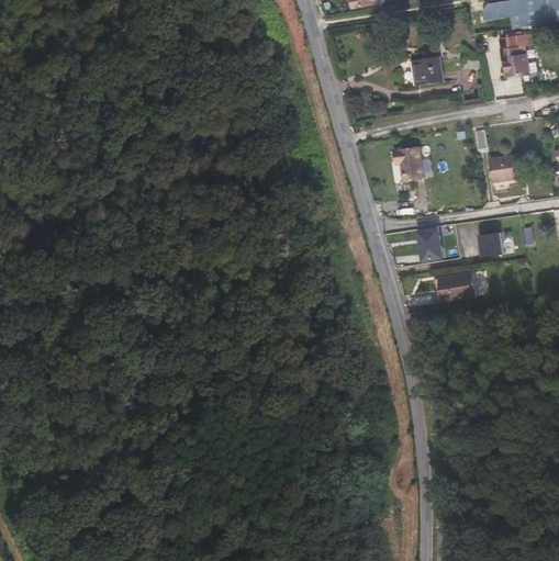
[(509,0),(480,4),(482,21),(509,17),(511,27),(558,20),(558,0),(509,0)]
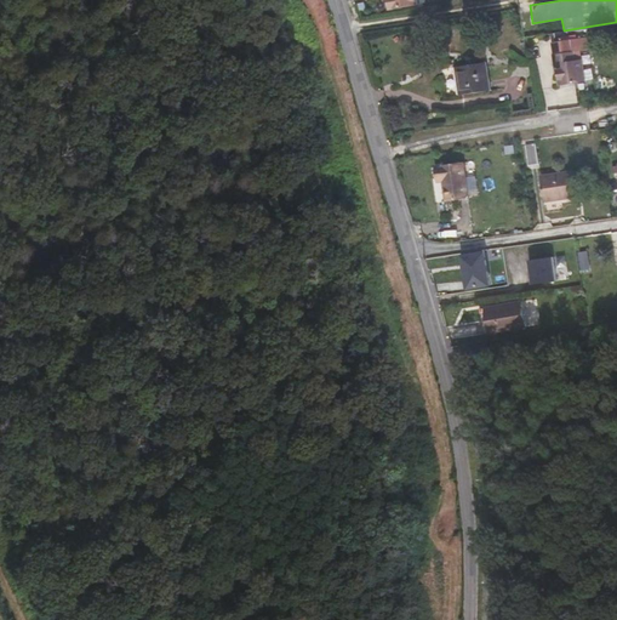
[(573,62),(571,51),(550,55),(553,74),(555,74),(558,85),(582,81),(580,61),(573,62)]
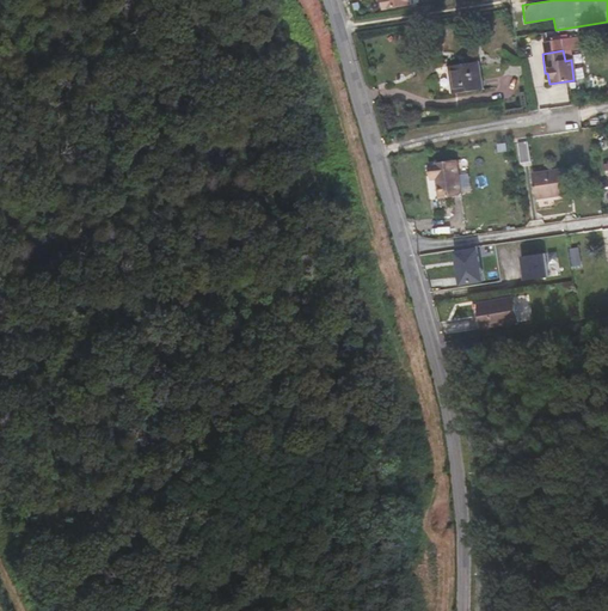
[(481,89),(477,61),(446,66),(450,92),(481,89)]
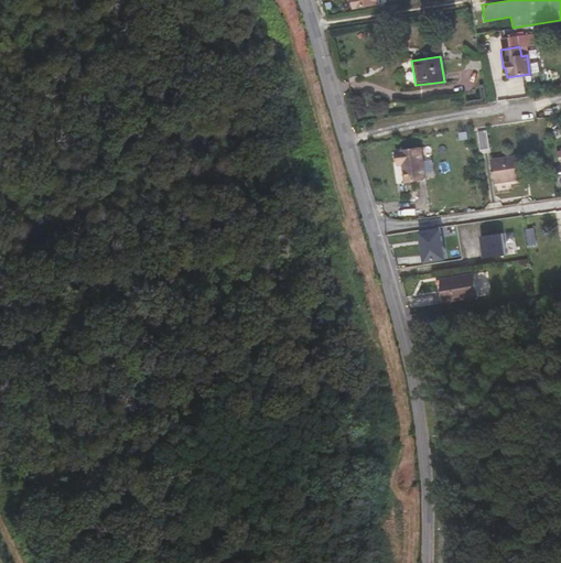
[(487,148),(484,129),(475,131),(478,150),(487,148)]
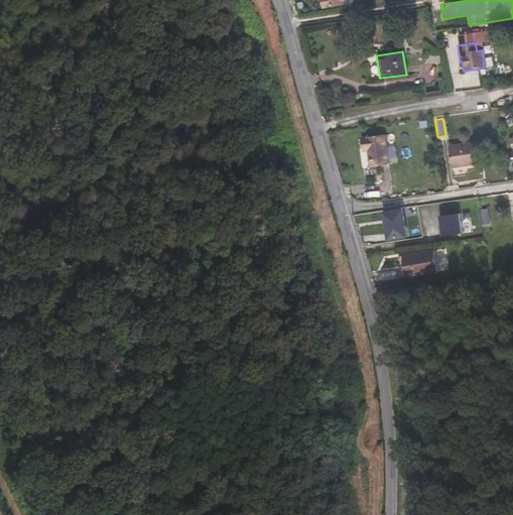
[(383,134),(362,137),(364,150),(367,149),(369,166),(388,163),(383,134)]
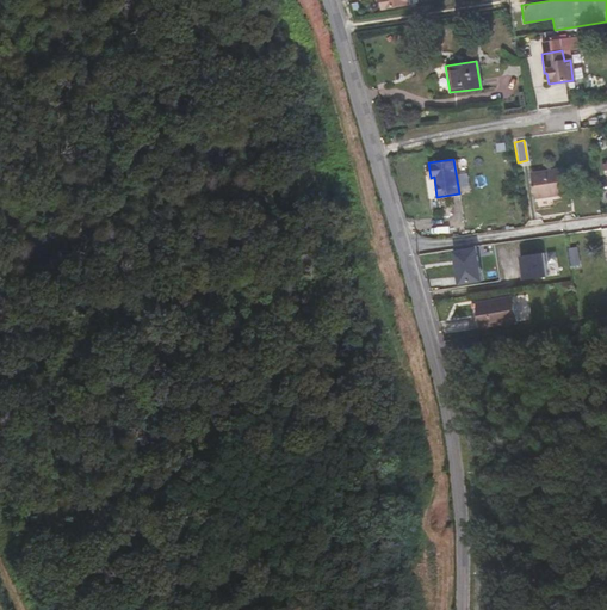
[(549,168),(552,193),(564,192),(561,166),(549,168)]
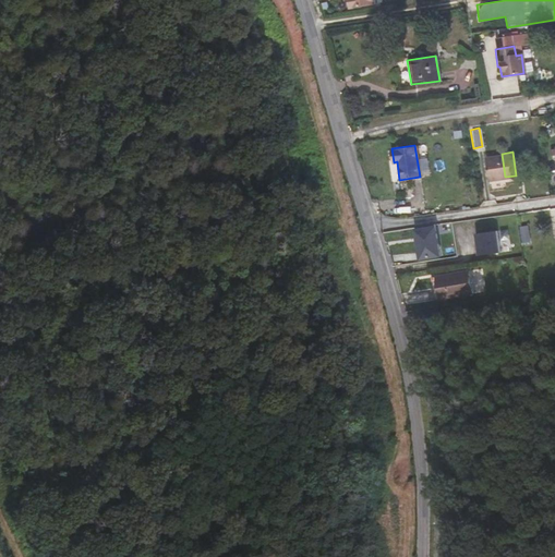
[(486,179),(505,177),(502,154),(483,156),(486,179)]
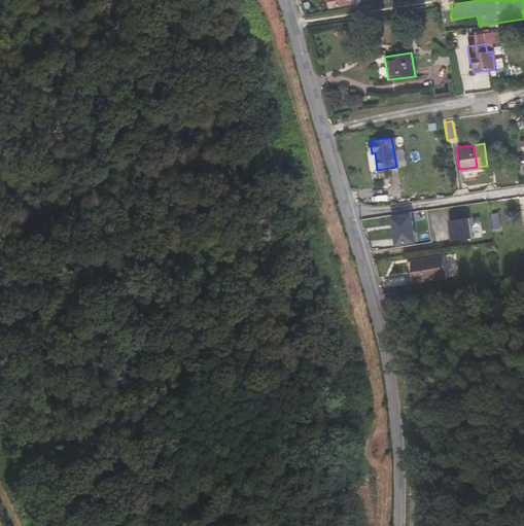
[(512,155),(511,147),(502,149),(503,156),(512,155)]
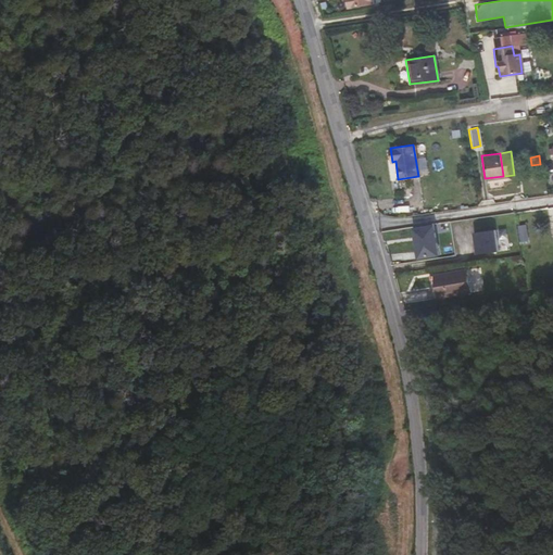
[(437,254),(432,227),(413,230),(416,250),(426,248),(427,255),(437,254)]
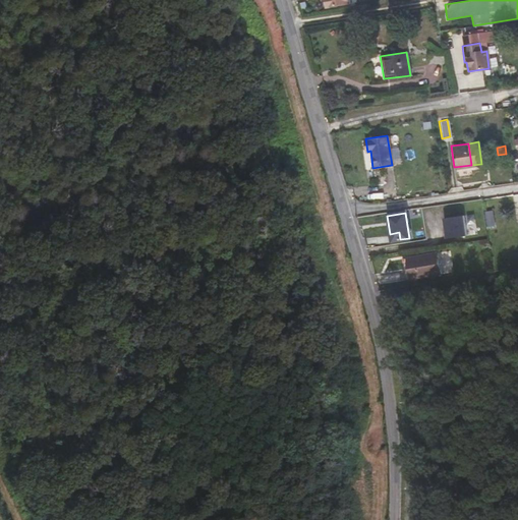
[(462,215),(443,217),(446,238),(465,235),(462,215)]
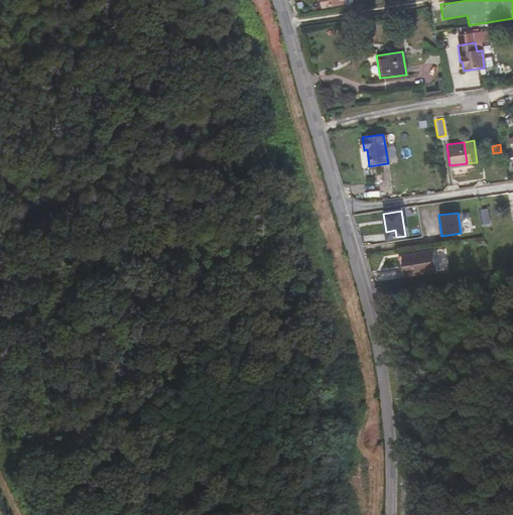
[(436,271),(432,250),(401,256),(405,276),(436,271)]
